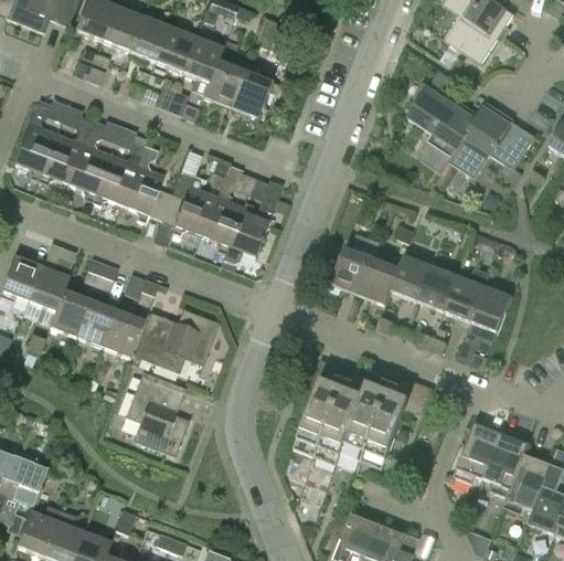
[(0,0),(0,12),(8,17),(14,0),(0,0)]
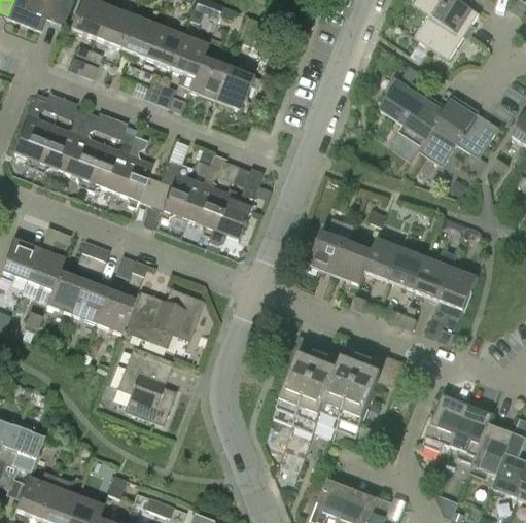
[(14,0),(8,16),(41,29),(45,16),(64,24),(73,0),(14,0)]
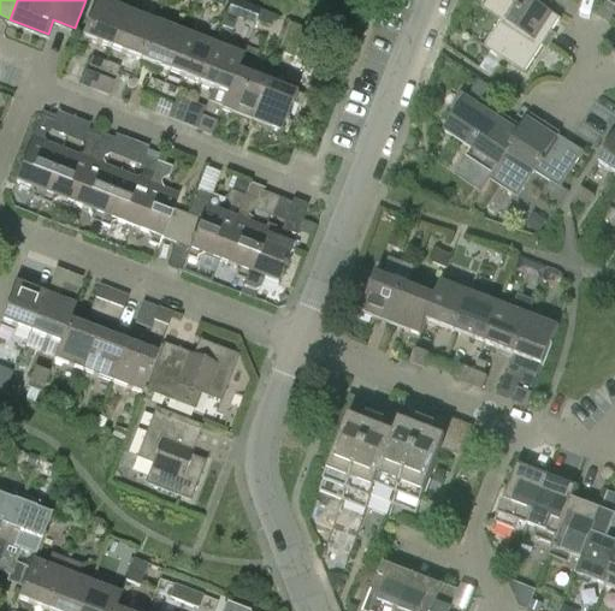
[(98,40),(93,52),(107,58),(112,46),(128,5),(114,0),(95,0),(82,34),(98,40)]
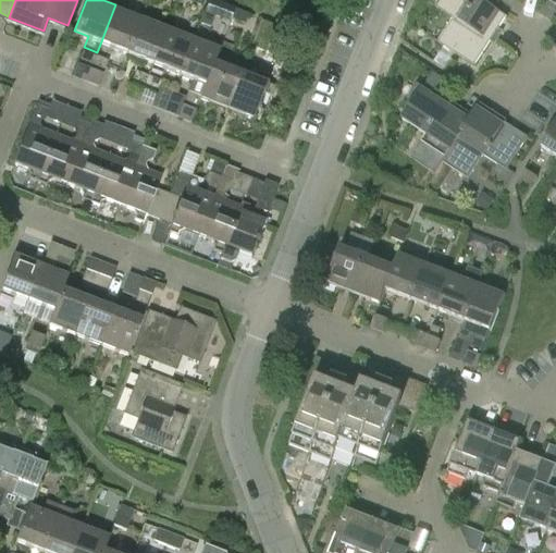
[(245,29),(250,9),(219,0),(210,0),(205,19),(245,29)]
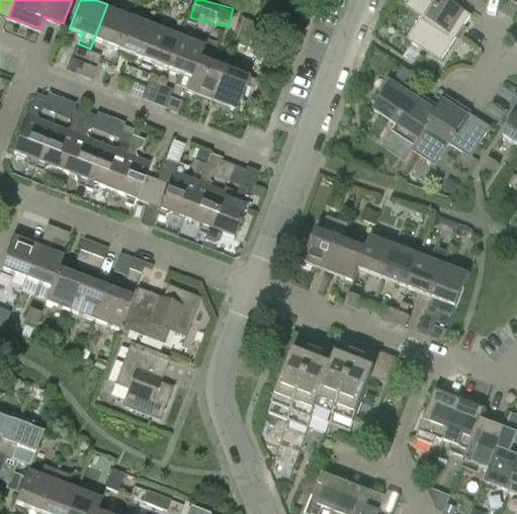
[(471,13),(469,12),(450,0),(408,0),(406,3),(423,14),(409,36),(442,59),(471,13)]
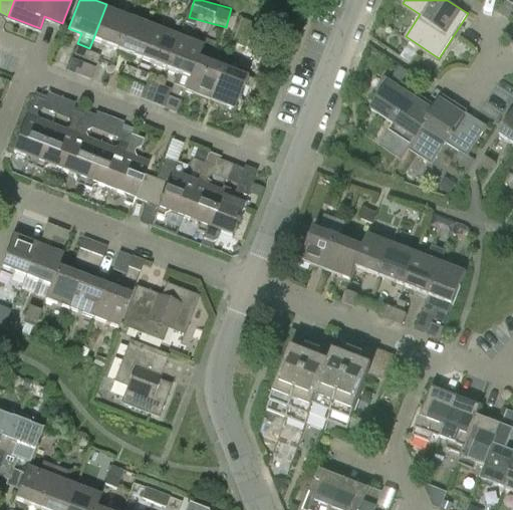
[(131,14),(106,4),(93,38),(117,47),(131,14)]
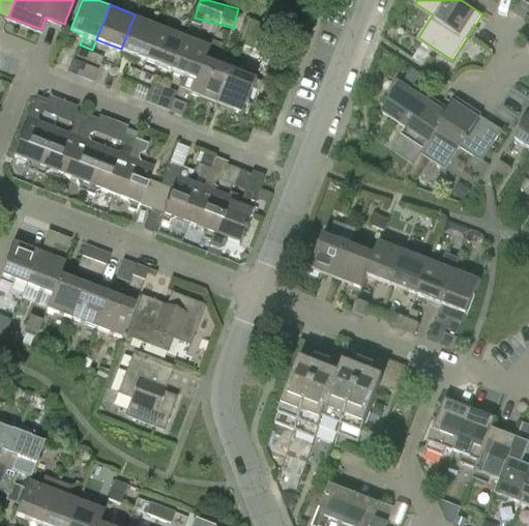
[(135,15),(121,49),(146,59),(159,24),(135,15)]
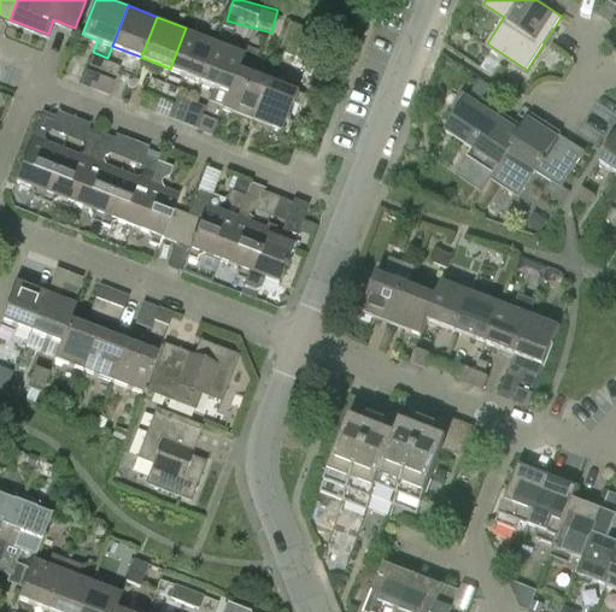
[(215,39),(186,28),(170,69),(199,80),(215,39)]
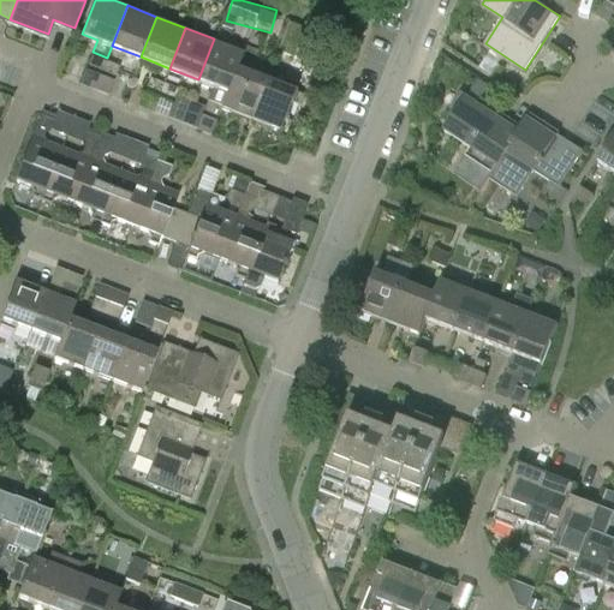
[(212,132),(221,106),(237,66),(238,66),(244,51),(214,39),(198,79),(213,84),(204,105),(196,126),(212,132)]
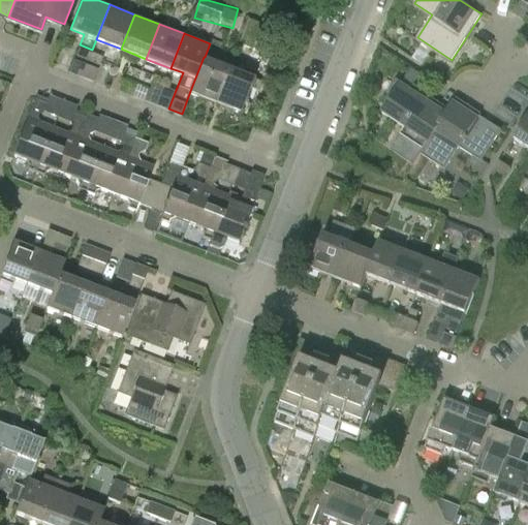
[(82,74),(92,50),(80,44),(69,69),(82,74)]
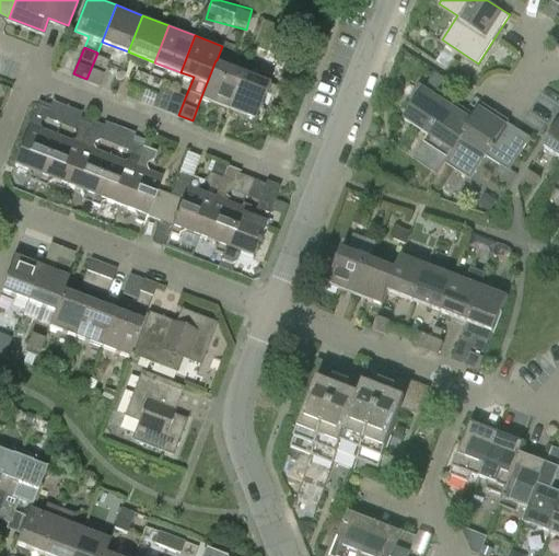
[(109,57),(97,53),(86,79),(100,84),(109,57)]
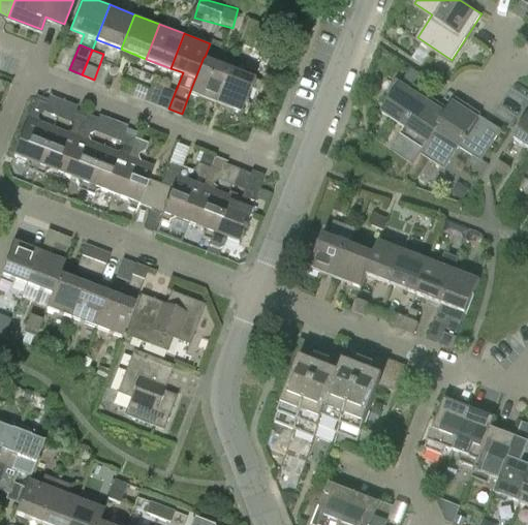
[(216,101),(229,66),(205,57),(204,57),(190,91),(216,101)]
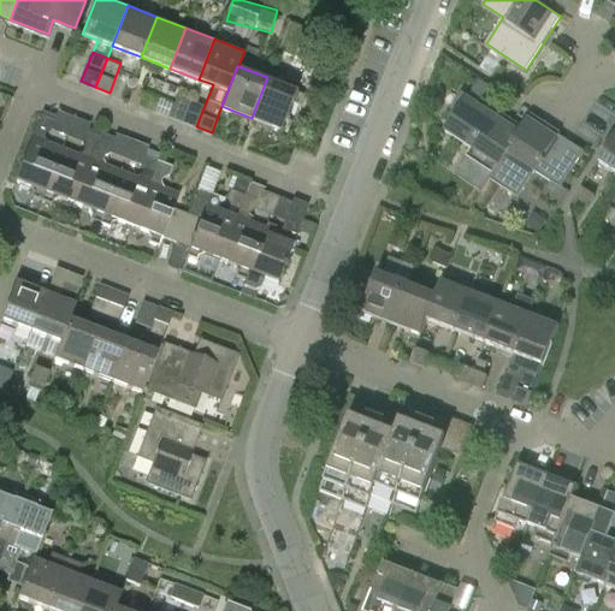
[(154,110),(165,81),(151,75),(140,104),(154,110)]
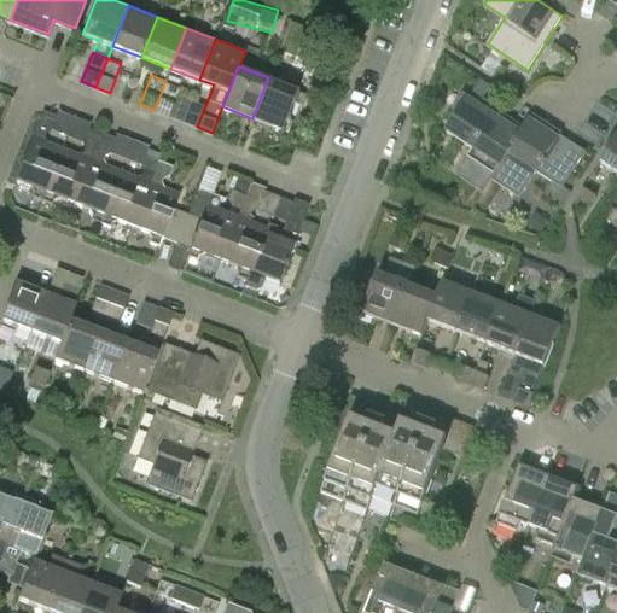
[(307,93),(268,77),(252,118),(281,129),(294,100),(303,104),(307,93)]
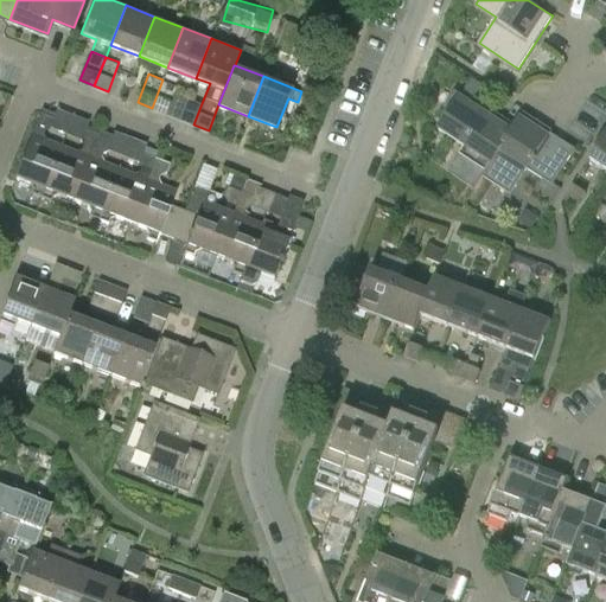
[(177,84),(163,79),(152,108),(166,113),(177,84)]
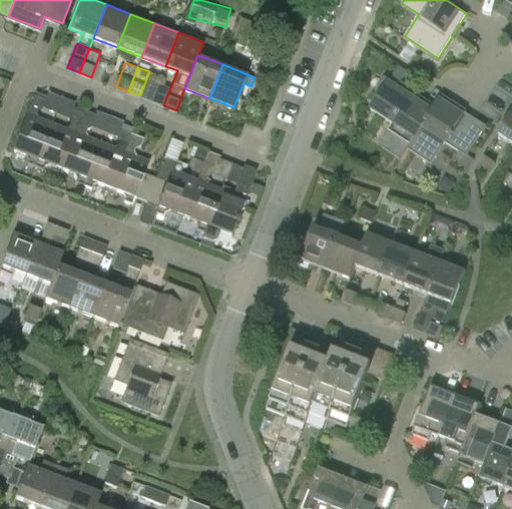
[(434,106),(423,99),(426,94),(411,84),(408,88),(391,77),(371,107),(397,123),(383,145),(402,157),(409,146),(434,106)]
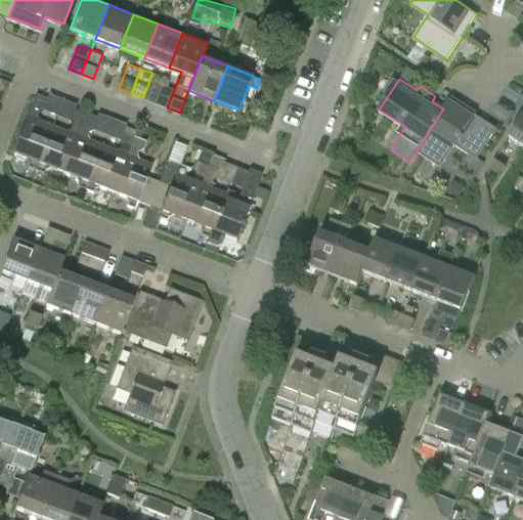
[(36,168),(53,124),(41,119),(48,100),(35,95),(13,150),(26,156),(29,162),(28,165),(36,168)]
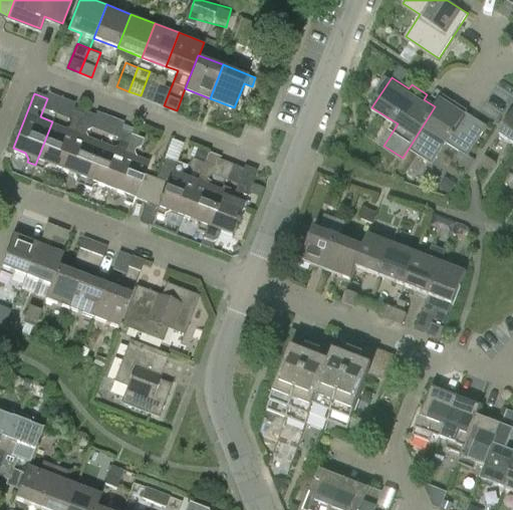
[(442,94),(435,106),(410,147),(428,159),(442,137),(468,154),(487,123),(442,94)]
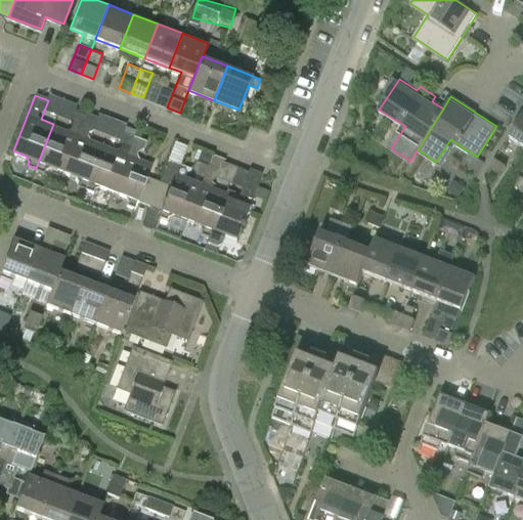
[(66,128),(53,124),(36,168),(44,171),(46,168),(51,166),(63,170),(85,115),(73,111),(66,128)]
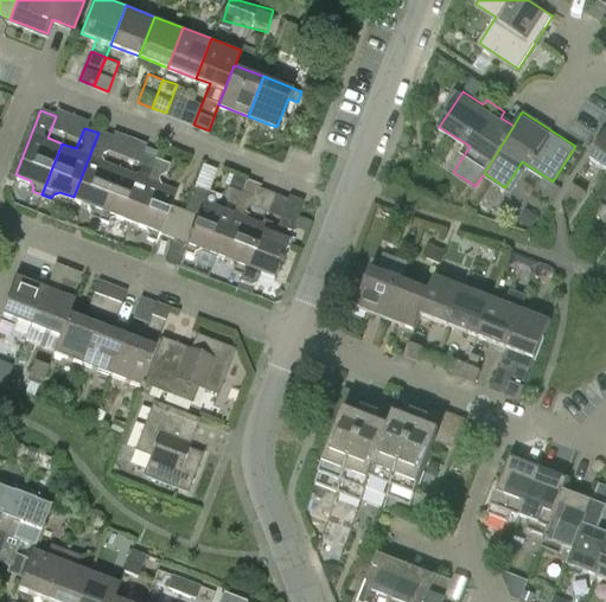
[(605,132),(589,157),(605,167),(605,132)]
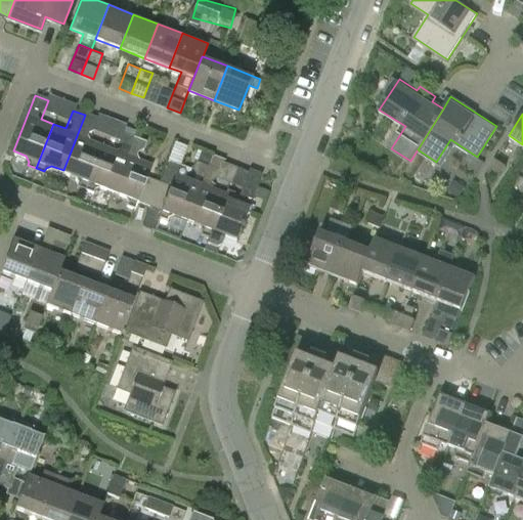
[(78,184),(86,187),(103,142),(90,138),(97,120),(85,115),(63,170),(77,175),(79,181),(78,184)]
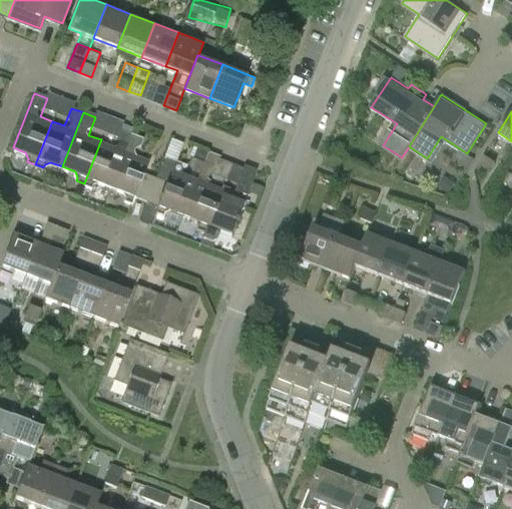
[(101,139),(84,183),(92,186),(93,183),(98,181),(111,185),(132,132),(120,127),(113,144),(101,139)]
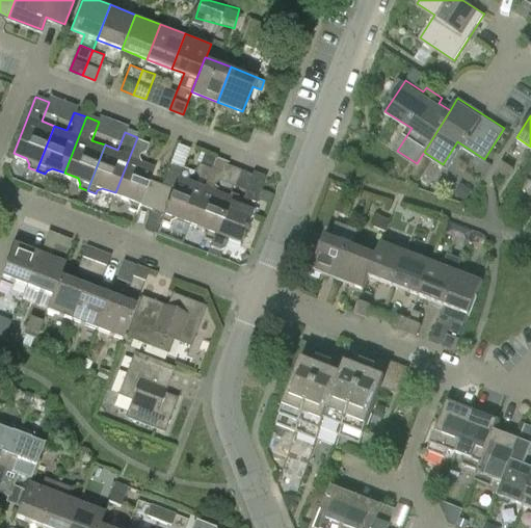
[(141,203),(153,207),(162,183),(151,178),(156,165),(142,160),(150,141),(137,137),(115,192),(128,198),(131,203),(129,207),(138,210),(141,203)]
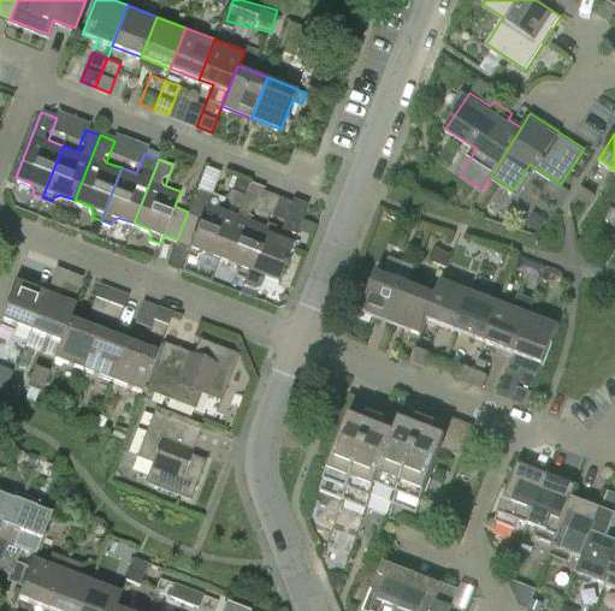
[(210,162),(201,184),(214,189),(223,167),(210,162)]
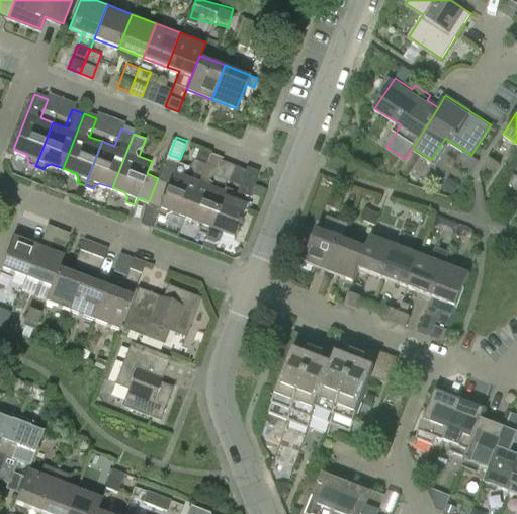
[(489,156),(483,166),(494,173),(500,163),(489,156)]
